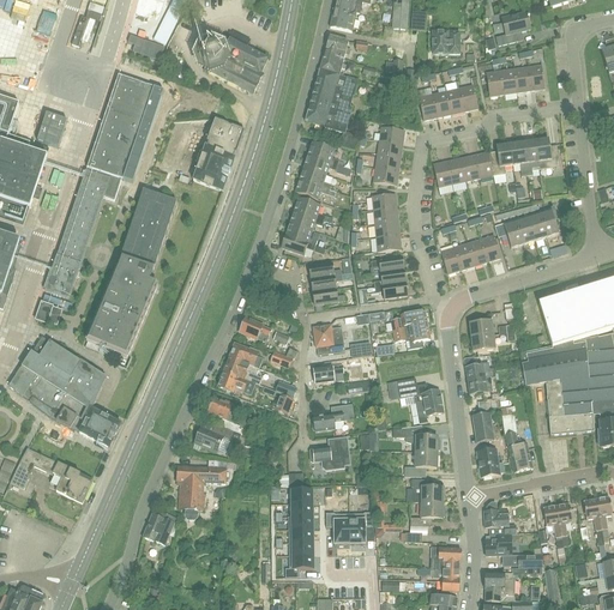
[(136,0),(134,6),(151,13),(155,5),(143,0),(136,0)]
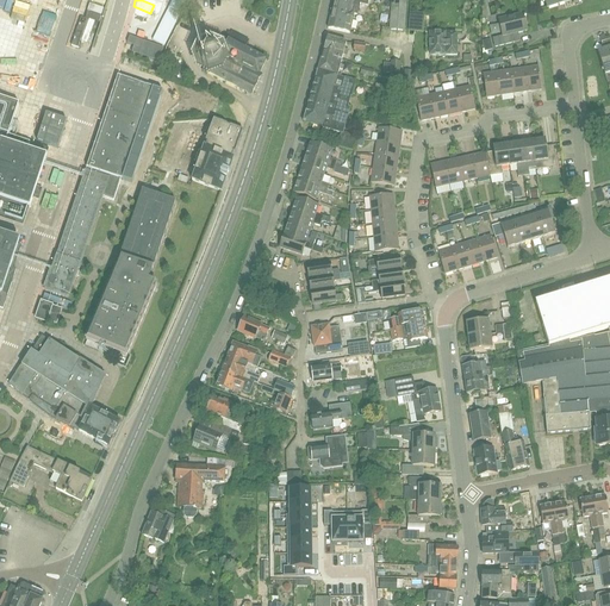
[(350,10),(353,11),(358,11),(360,0),(367,2),(367,0),(332,0),(331,6),(342,7),(341,11),(349,12),(350,10)]
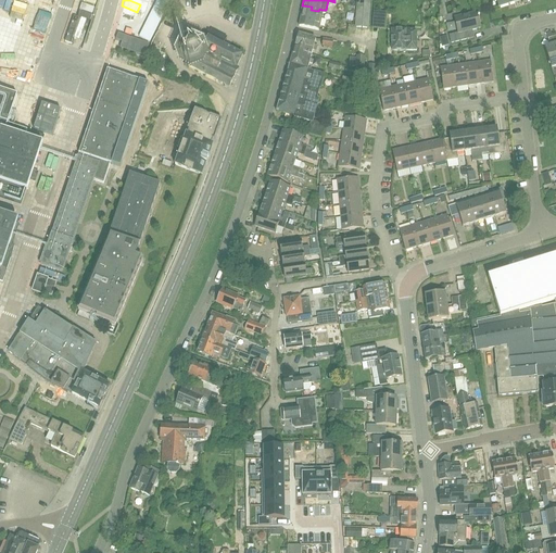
[(355,0),(354,24),(368,25),(370,0),(355,0)]
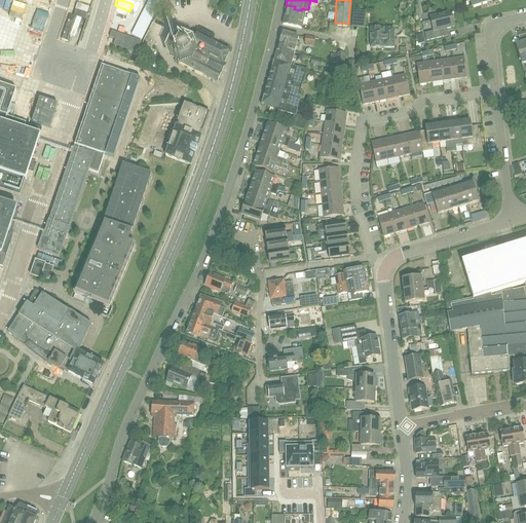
[(295,6),(286,5),(283,22),(301,25),(304,9),(302,8),(301,10),(294,9),(295,6)]
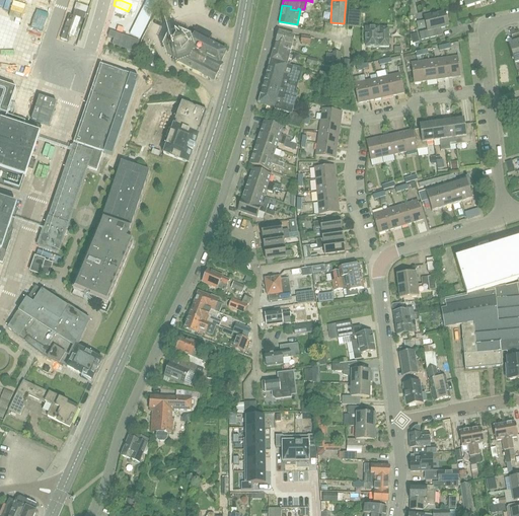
[(39,25),(43,13),(20,6),(16,18),(39,25)]
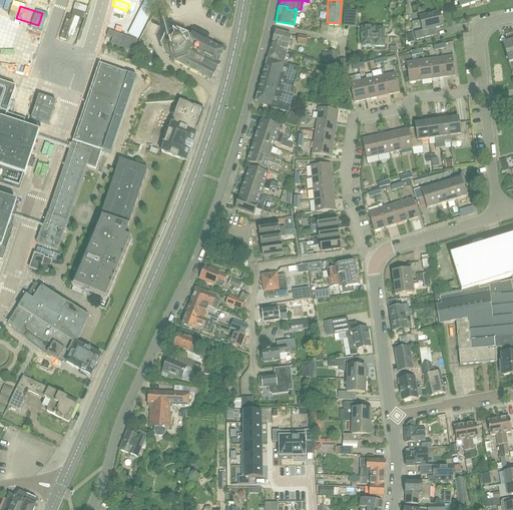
[(422,28),(436,24),(443,23),(439,8),(419,13),(422,27),(422,28)]
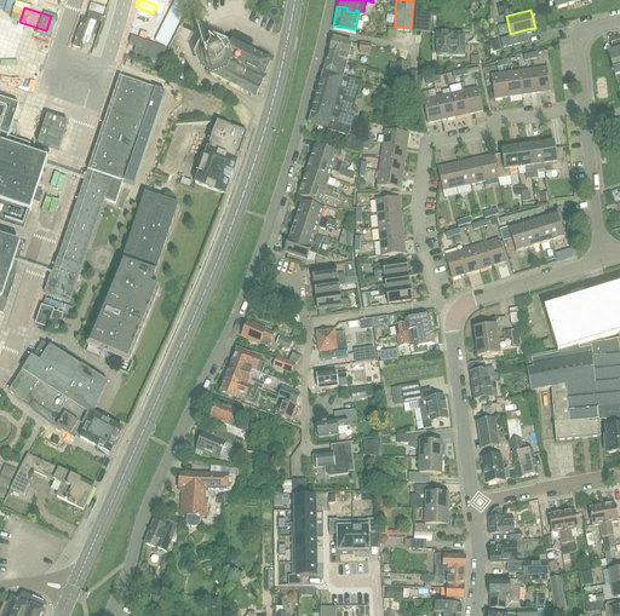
[(0,26),(0,33),(9,35),(11,29),(0,26)]
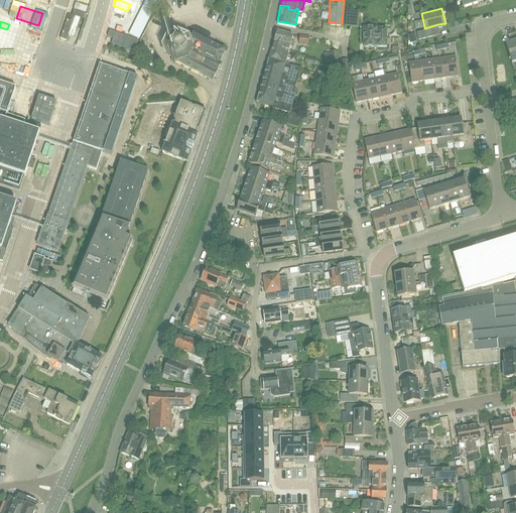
[(424,28),(424,27),(415,29),(417,37),(439,32),(438,24),(424,28)]
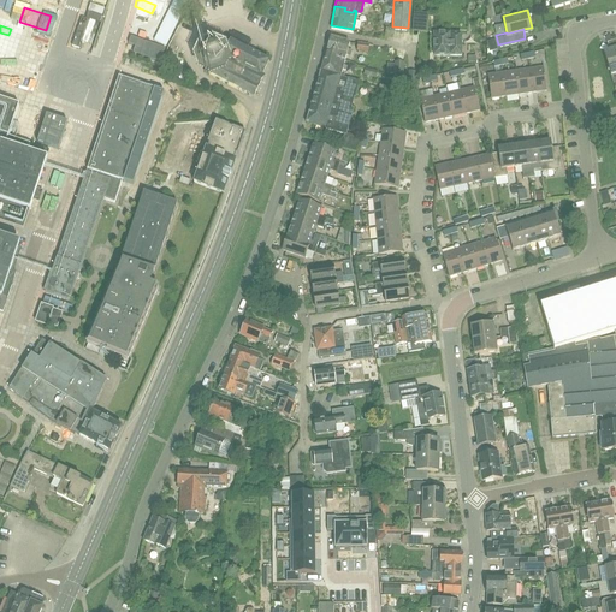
[(433,30),(433,53),(461,53),(461,30),(433,30)]
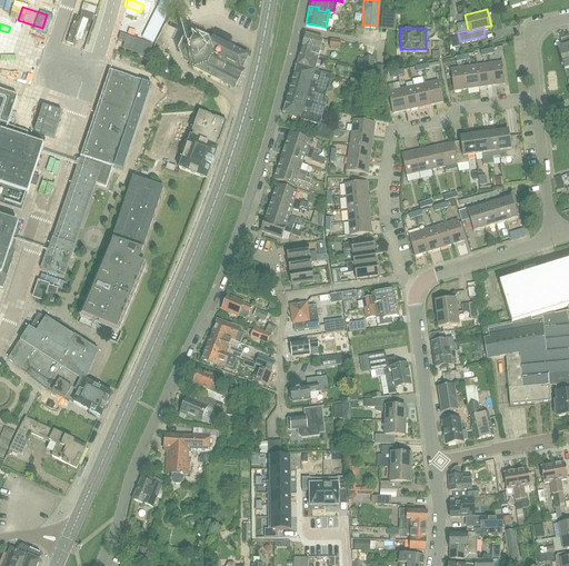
[(195,68),(233,87),(243,68),(242,67),(249,52),(212,35),(210,41),(208,37),(196,32),(183,37),(178,49),(183,61),(195,68)]
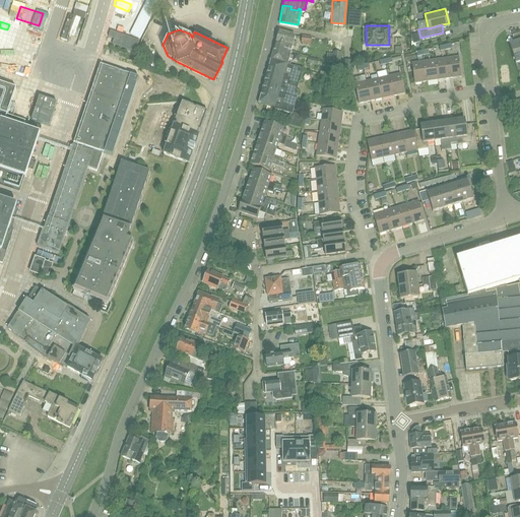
[(278,29),(275,39),(285,42),(284,48),(289,49),(290,49),(291,44),(295,45),(296,40),(293,39),(295,34),(278,29)]
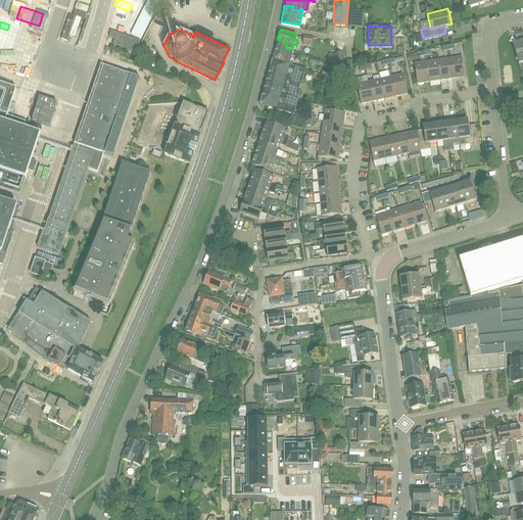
[(518,61),(522,59),(522,44),(519,32),(515,34),(517,40),(512,41),(518,61)]
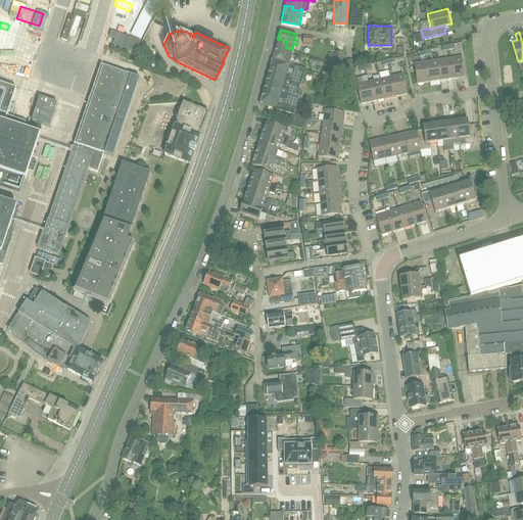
[(303,34),(302,41),(312,42),(313,35),(303,34)]
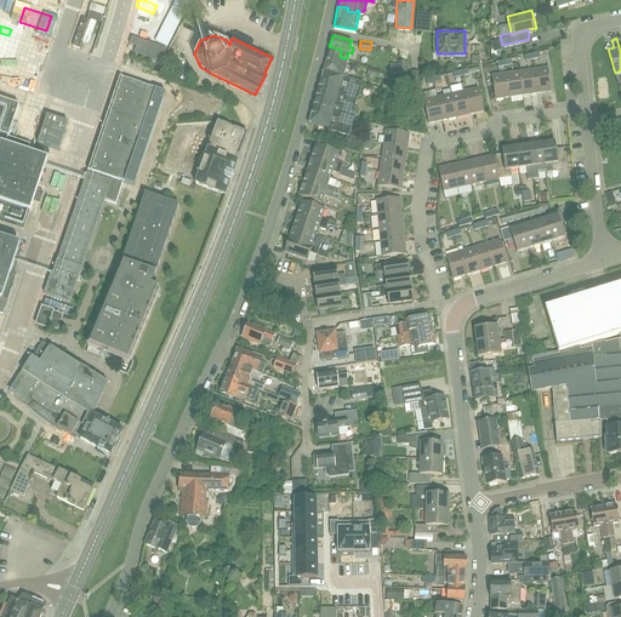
[(346,62),(347,58),(346,58),(340,57),(341,50),(329,46),(323,68),(342,74),(343,68),(347,69),(349,63),(346,62)]
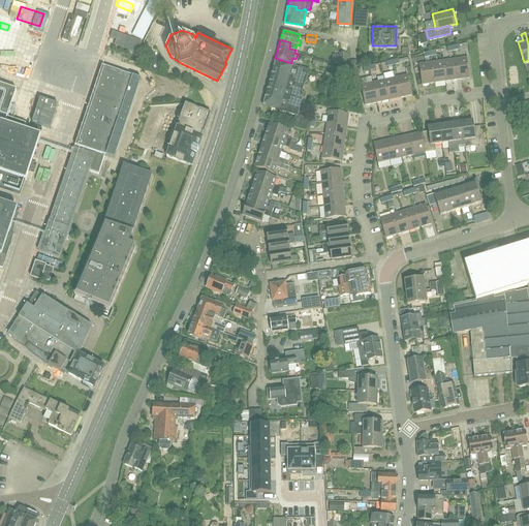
[(339,50),(338,61),(346,62),(347,51),(339,50)]
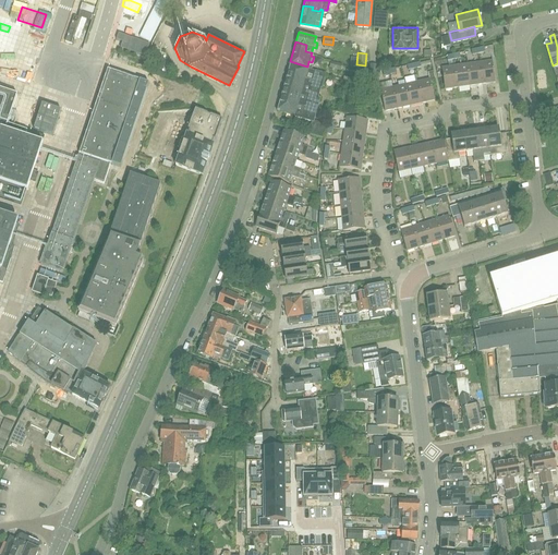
[(331,58),(329,64),(340,68),(342,61),(331,58)]
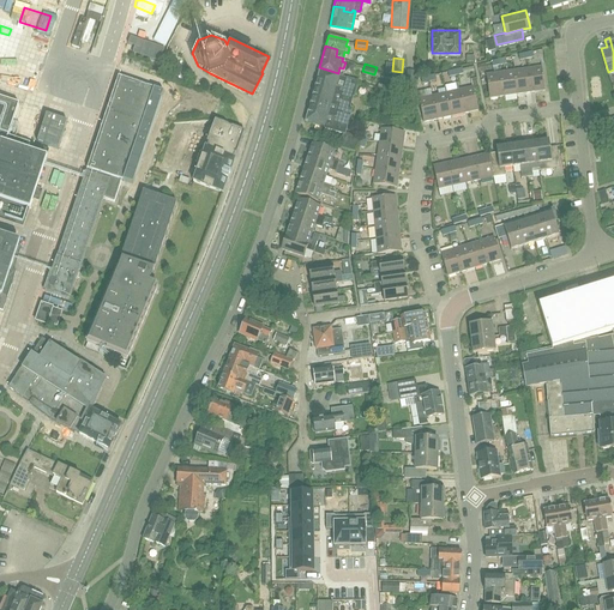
[(528,65),(530,89),(545,86),(541,64),(528,65)]
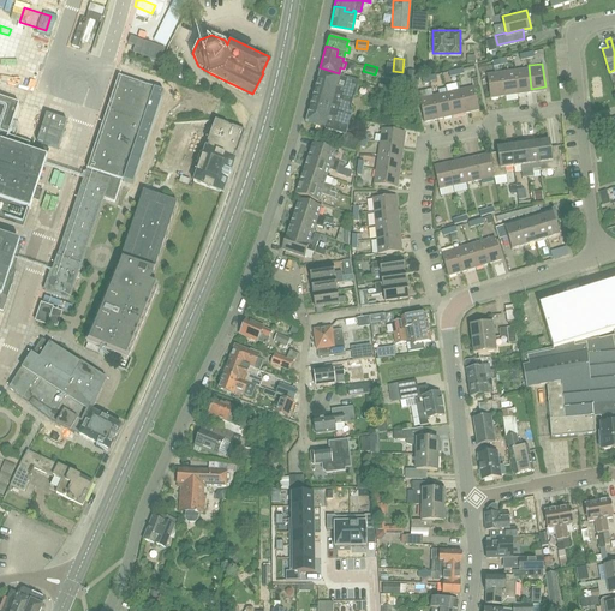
[(518,91),(531,89),(529,65),(514,67),(518,91)]
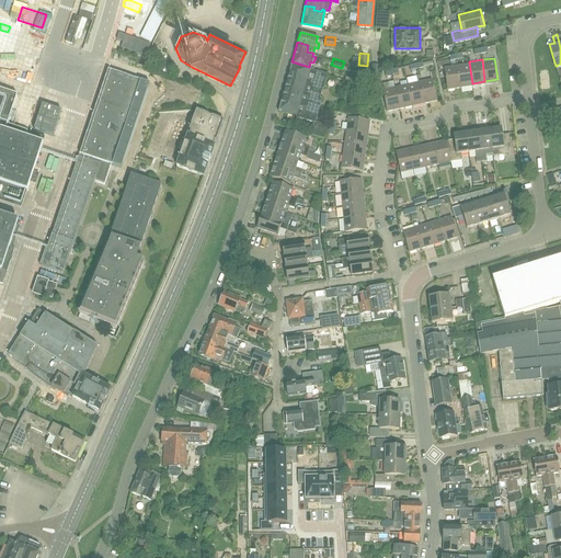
[(309,67),(292,61),(278,110),(304,116),(313,118),(309,132),(324,136),(328,122),(315,118),(321,97),(319,95),(322,86),(322,87),(327,72),(309,67)]
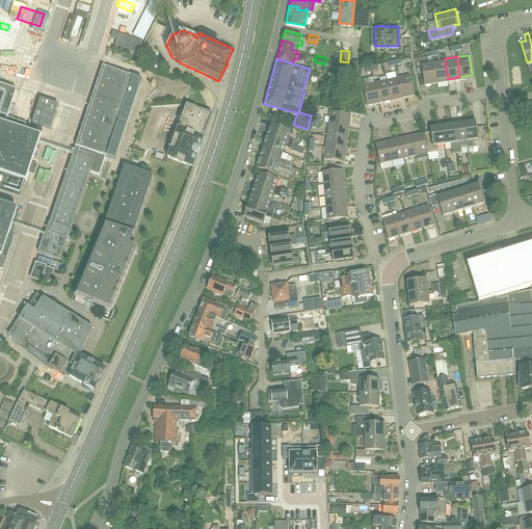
[(432,60),(435,80),(448,79),(445,58),(432,60)]
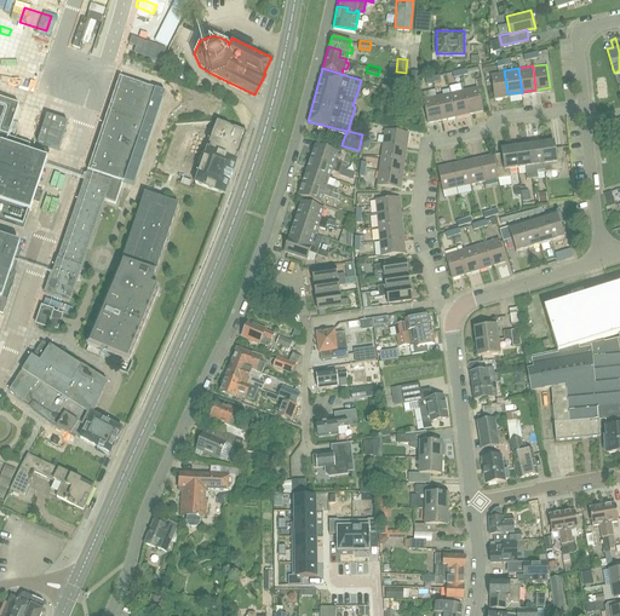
[(507,93),(504,70),(491,73),(494,96),(507,93)]
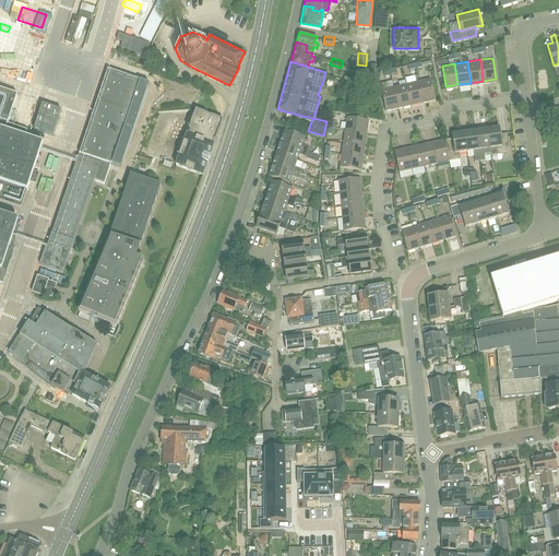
[(108,67),(79,151),(80,151),(110,162),(111,162),(120,165),(149,81),(140,78),(108,67)]
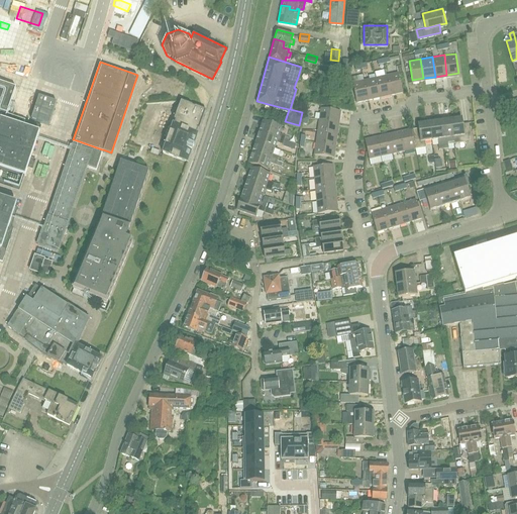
[(398,71),(387,73),(391,92),(402,90),(398,71)]
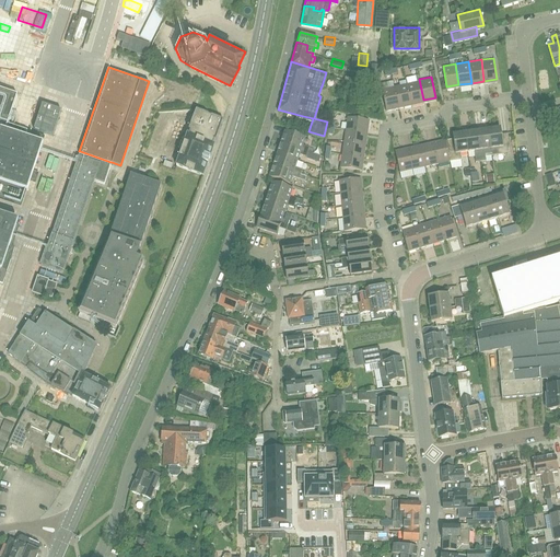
[(411,103),(423,100),(419,79),(406,82),(411,103)]
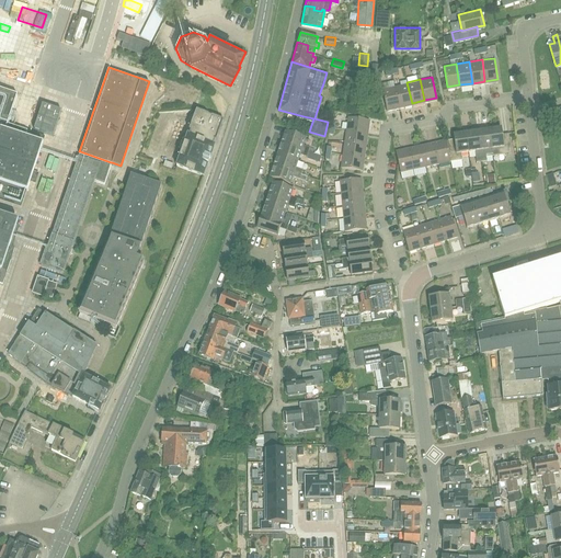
[(395,84),(399,105),(412,103),(407,82),(395,84)]
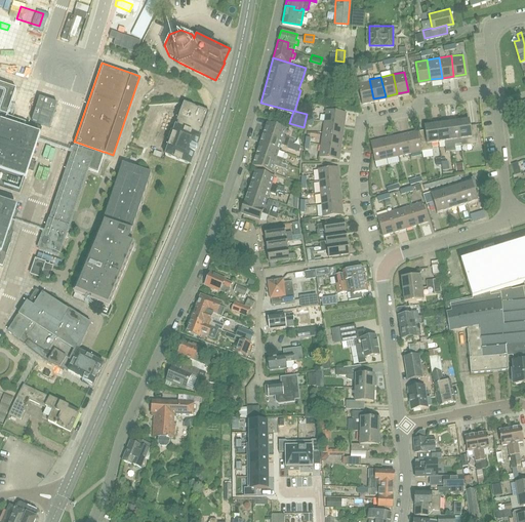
[(0,186),(19,192),(25,176),(39,133),(3,121),(15,84),(0,79),(0,186)]
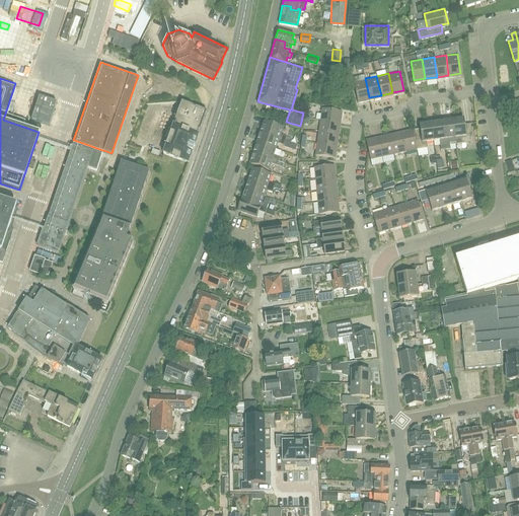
[(369,97),(365,78),(354,81),(358,100),(369,97)]
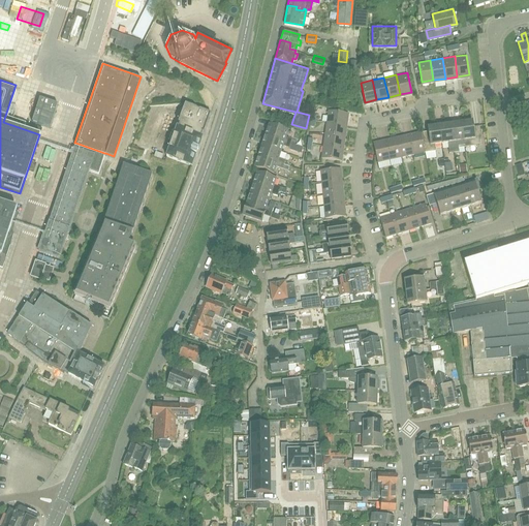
[(204,129),(211,111),(185,101),(178,120),(179,121),(178,124),(177,124),(166,154),(191,163),(203,133),(201,132),(203,129),(204,129)]
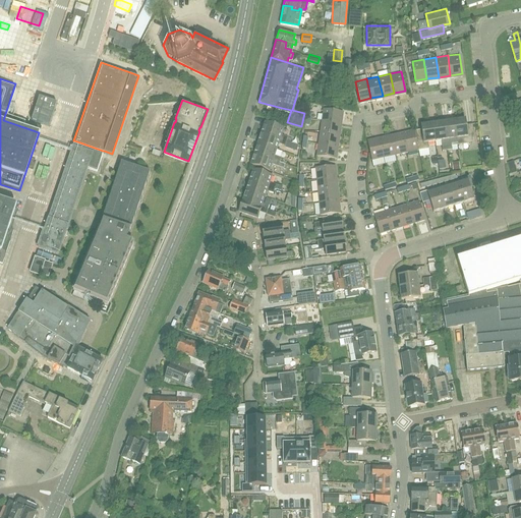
[(322,118),(341,121),(343,109),(324,106),(322,118)]
